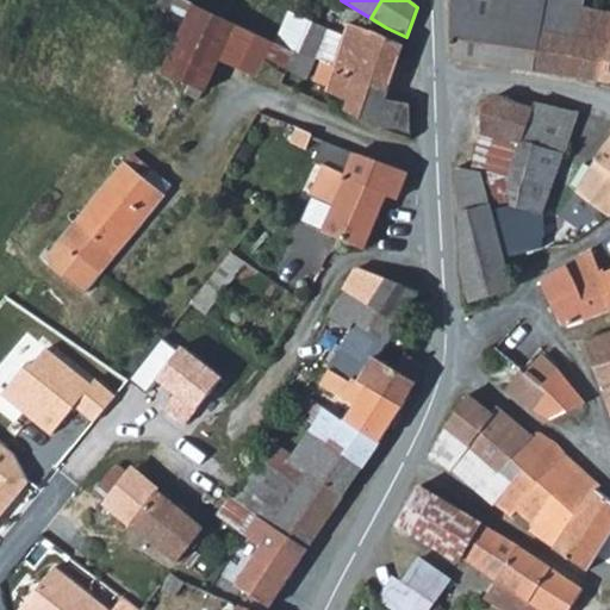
[(450,0),(452,57),(534,70),(545,0),(450,0)]
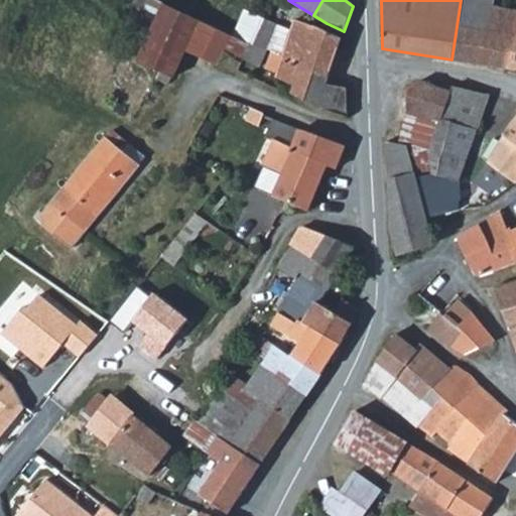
[(461,0),(452,59),(508,68),(515,34),(515,10),(493,6),(467,0),(461,0)]
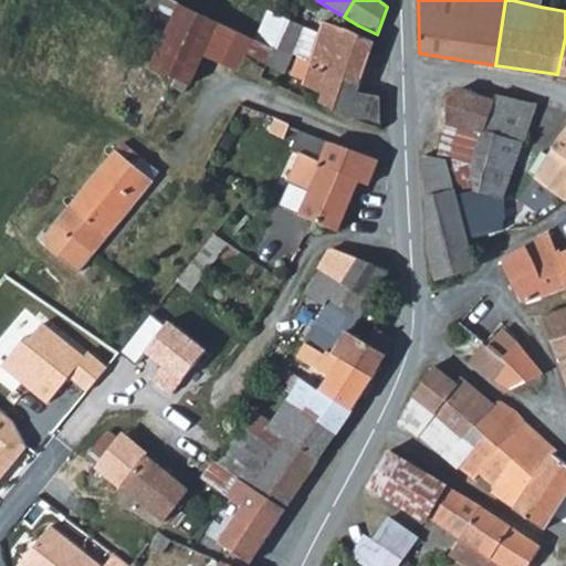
[(190,86),(218,24),(209,21),(177,7),(149,66),(190,86)]
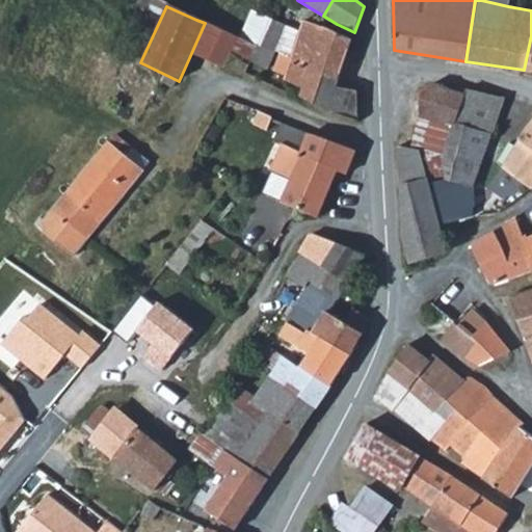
[(241,37),(257,44),(269,18),(254,10),(241,37)]
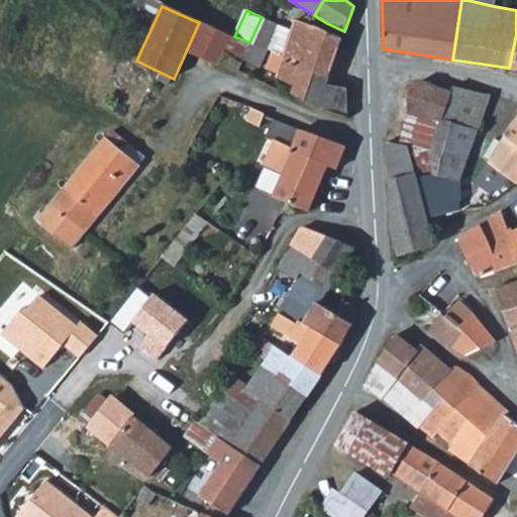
[(318,27),(297,21),(292,29),(262,17),(249,42),(256,44),(249,62),(261,67),(259,72),(295,86),(292,94),(316,105),(316,109),(347,119),(346,87),(326,85),(342,38),(318,27)]
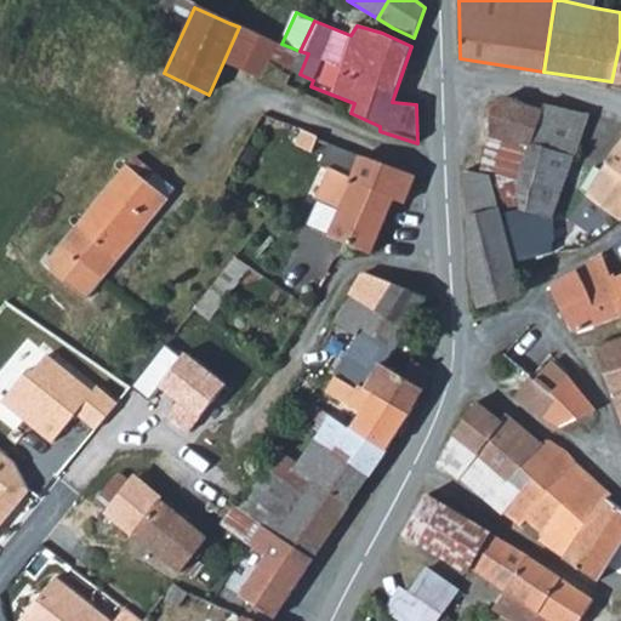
[(294,68),(300,51),(281,44),(277,43),(271,58),(294,68)]
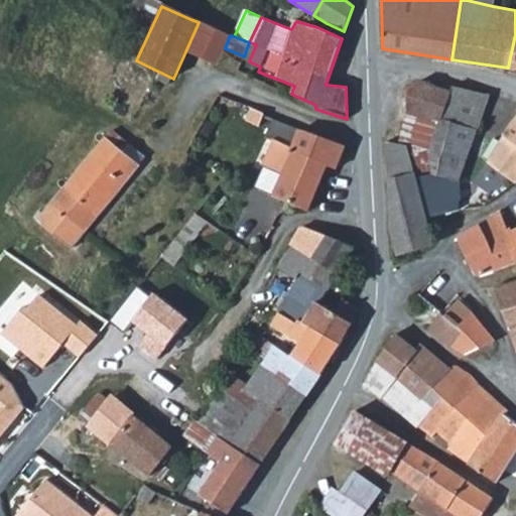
[(425,113),(434,86),(408,78),(408,111),(421,115),(425,113)]
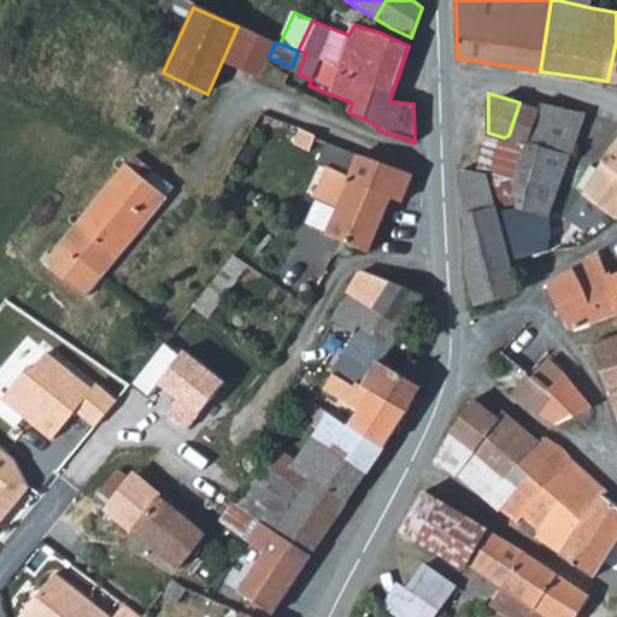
[(509,135),(528,141),(539,109),(519,103),(509,135)]
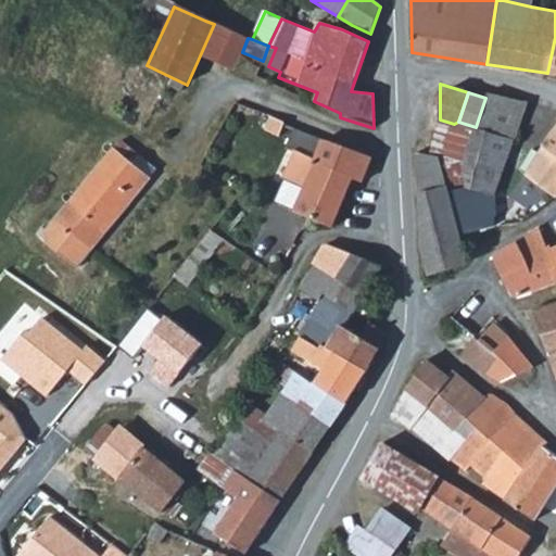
[(515,140),(527,103),(505,98),(487,92),(485,98),(476,127),(515,140)]
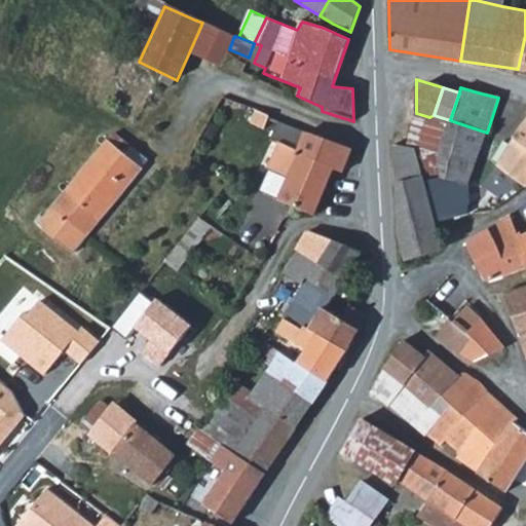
[(267,117),(255,111),(250,121),(262,127),(267,117)]
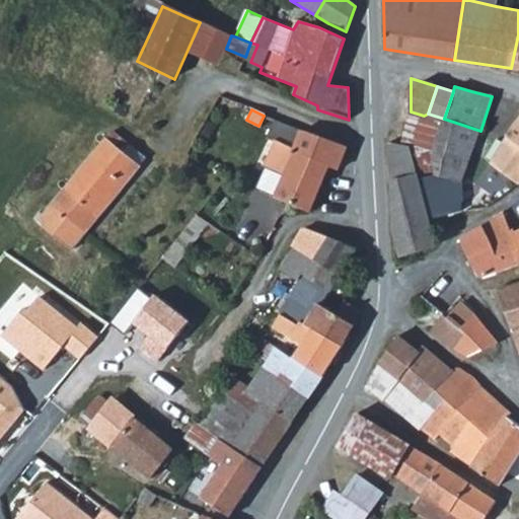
[(423,136),(424,116),(411,112),(404,135),(403,144),(410,145),(417,175),(435,172),(432,162),(436,148),(426,148),(423,136)]
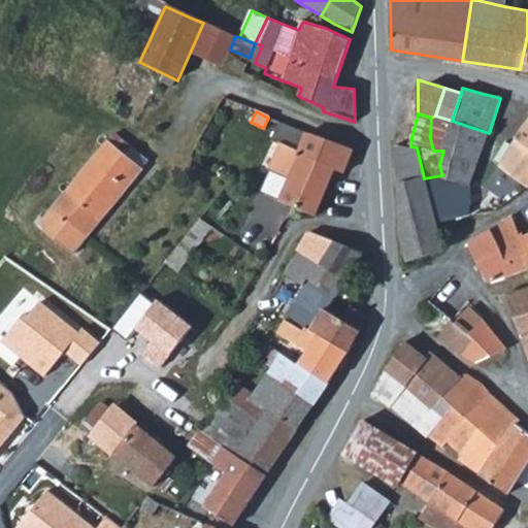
[(433,151),(443,151),(452,121),(435,116),(431,118),(430,138),(433,151)]
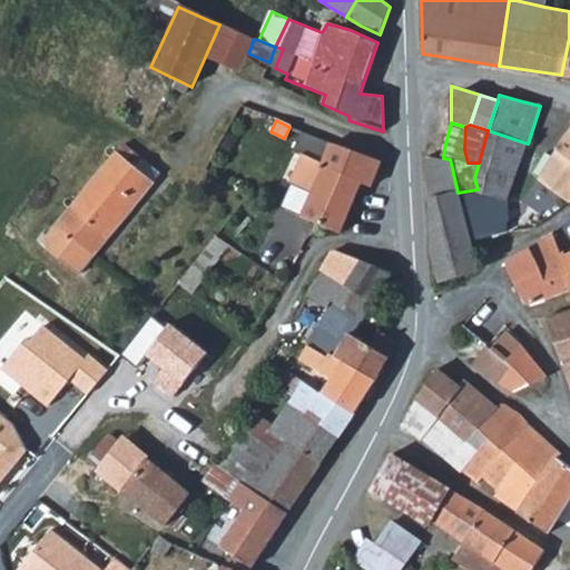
[(474,178),(478,189),(508,200),(528,144),(488,130),(479,163),(474,178)]
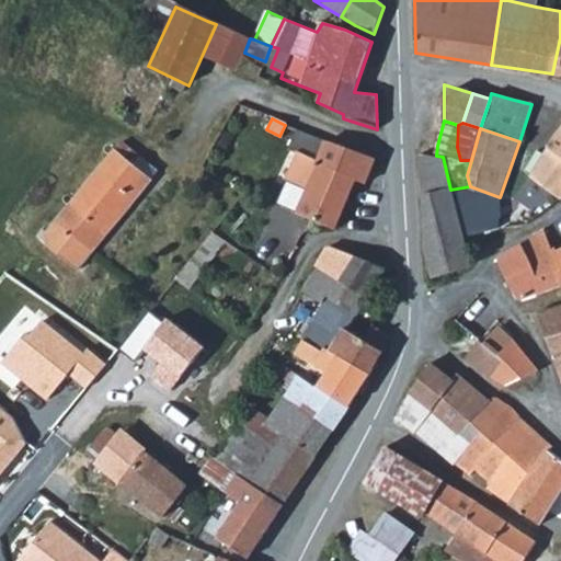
[(560,128),(545,150),(530,176),(560,198),(560,128)]
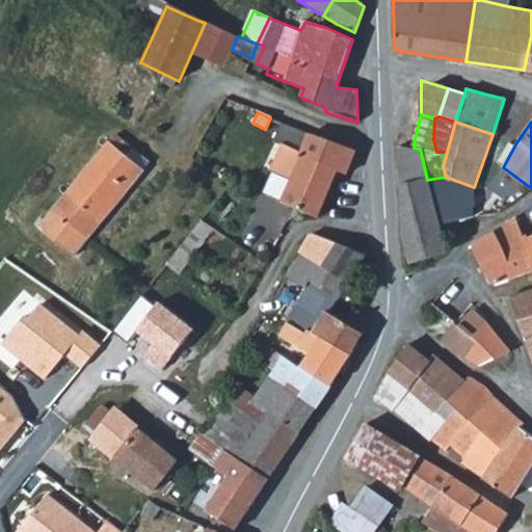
[(282,203),(318,217),(339,170),(301,156),(310,135),(282,124),(273,141),(282,144),(270,170),(290,180),(282,203)]
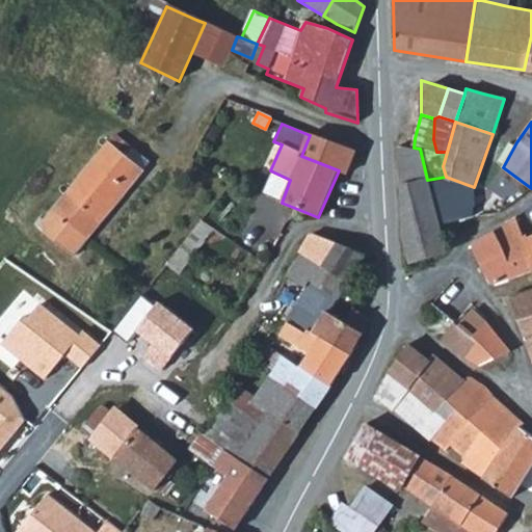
[(38,227),(72,255),(142,171),(126,159),(134,150),(115,135),(38,227)]
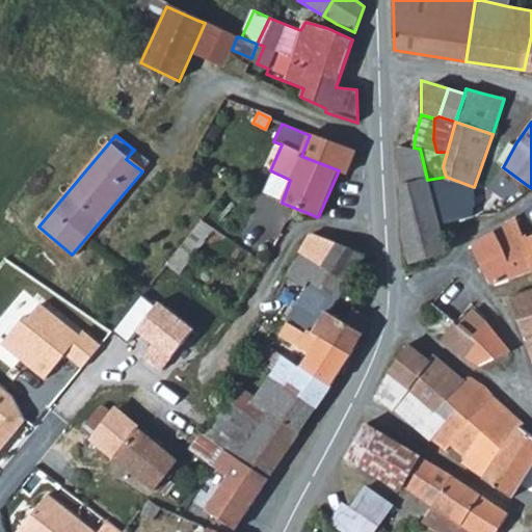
[(301,156),(339,170),(348,175),(355,152),(313,136),(310,135),(301,156)]
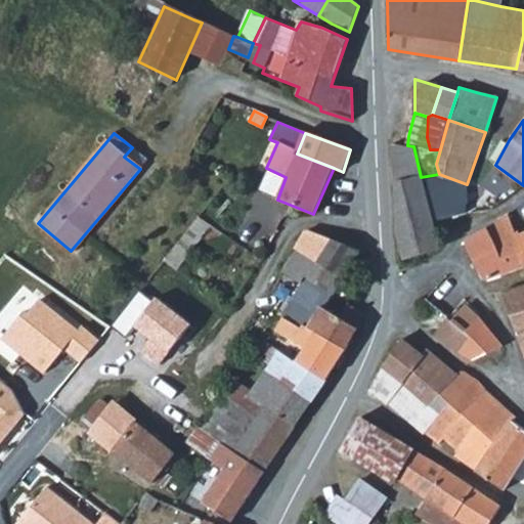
[(407,145),(395,143),(395,184),(421,177),(413,146),(407,145)]
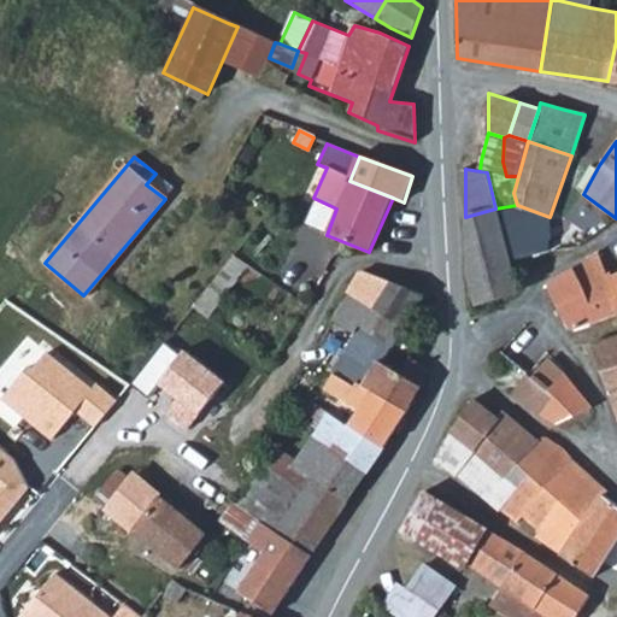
[(156,174),(146,184),(165,199),(174,188),(156,174)]
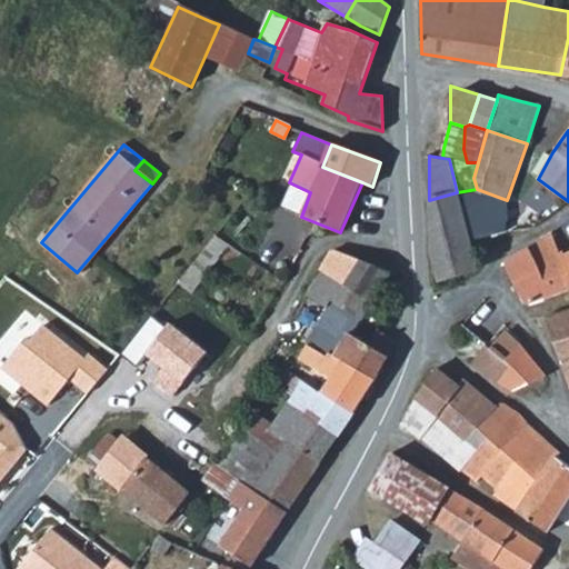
[(568,201),(538,179),(521,216),(528,226),(537,213),(545,220),(568,202),(568,201)]
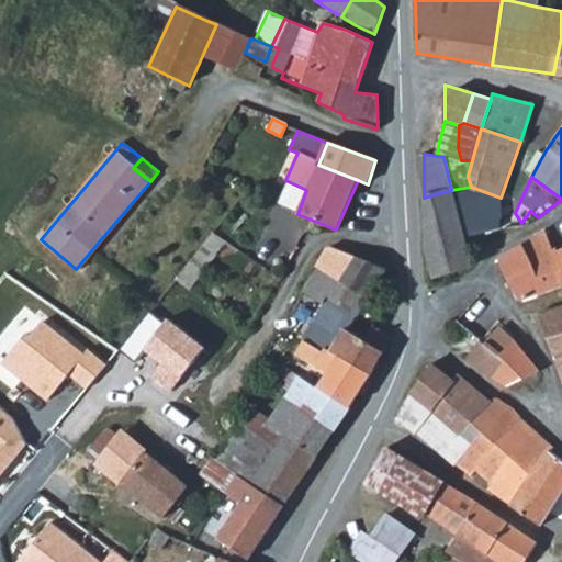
[(501,198),(471,187),(478,215),(502,218),(501,198)]
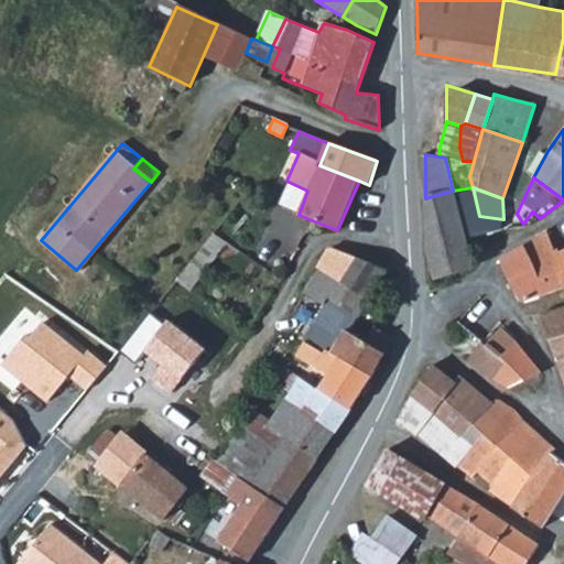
[(453,191),(425,198),(426,248),(435,280),(472,268),(453,191)]
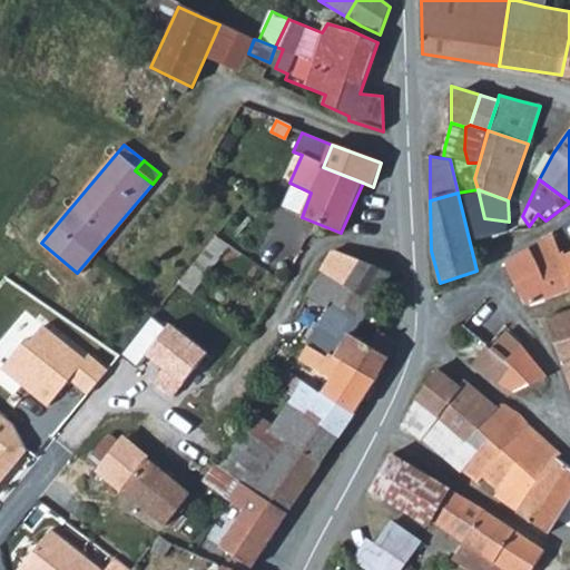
[(569,224),(505,262),(527,305),(569,288),(569,224)]
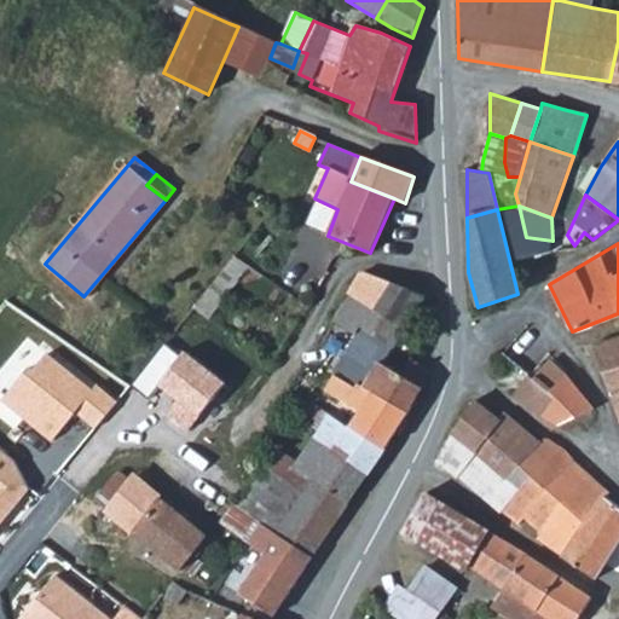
[(248,265),(235,255),(209,285),(223,296),(248,265)]
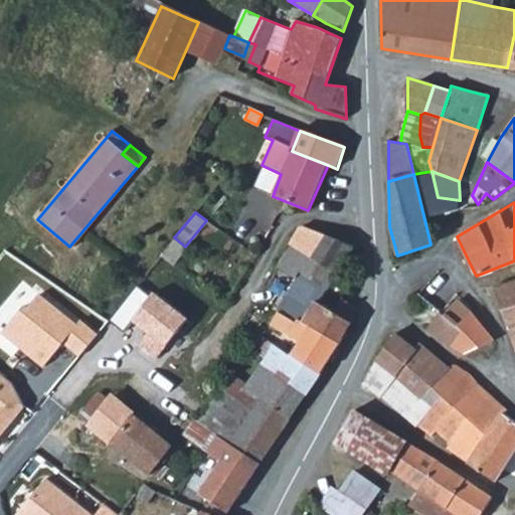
[(298,228),(291,244),(317,260),(328,235),(306,226),(298,228)]
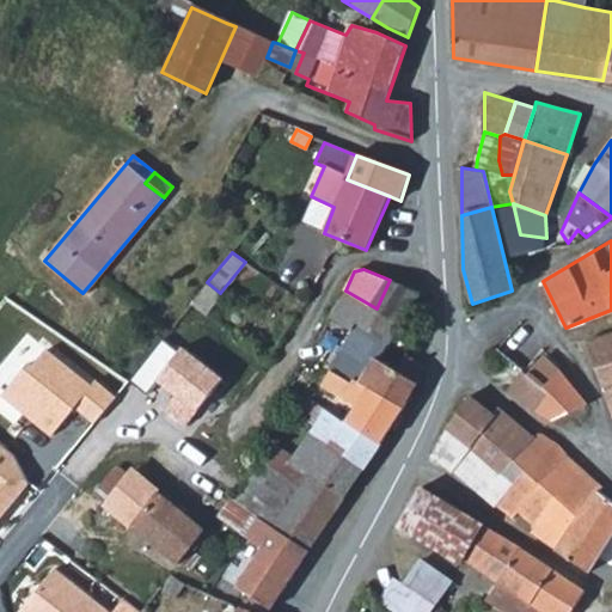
[(377,308),(402,324),(417,299),(421,293),(390,280),(377,308)]
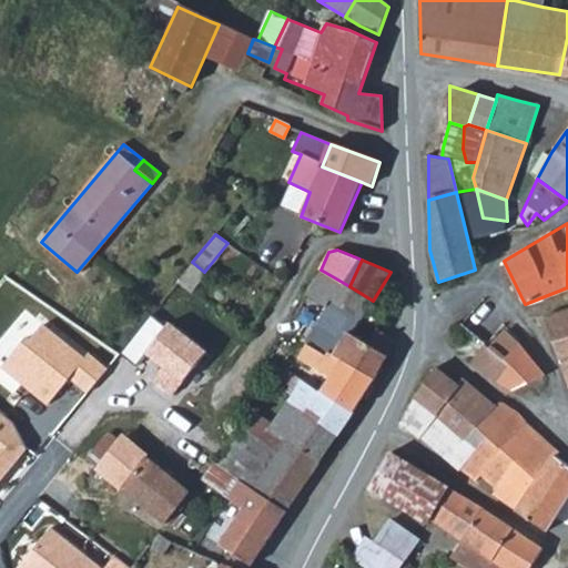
[(331,300),(362,318),(373,301),(350,286),(321,270),(307,293),(325,306),(331,300)]
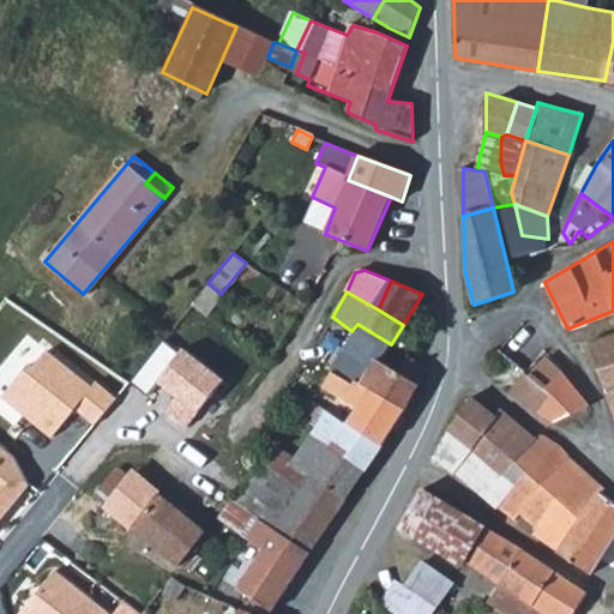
[(417,387),(402,377),(380,362),(391,344),(357,324),(351,331),(330,368),(333,369),(351,381),(354,378),(369,389),(371,386),(405,409),(417,387)]
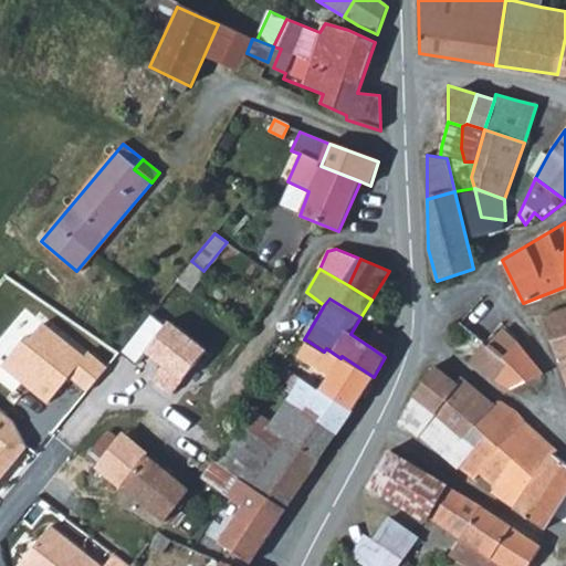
[(498,320),(479,305),(463,327),(488,347),(490,347),(505,359),(521,345),(498,320)]
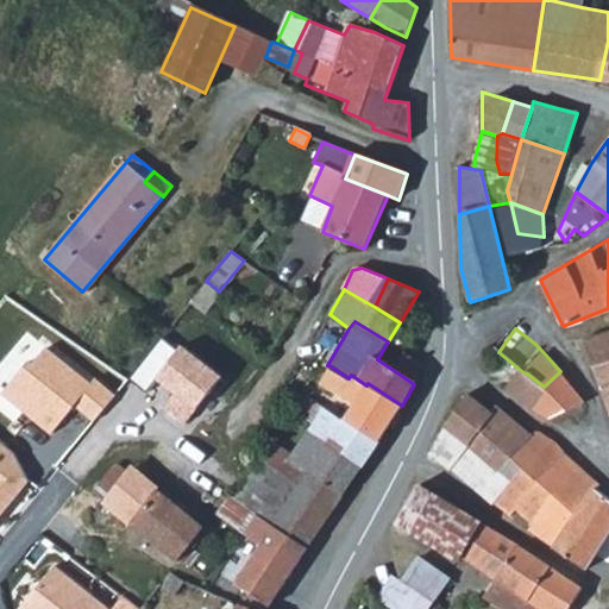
[(608,331),(583,339),(592,365),(608,358),(608,331)]
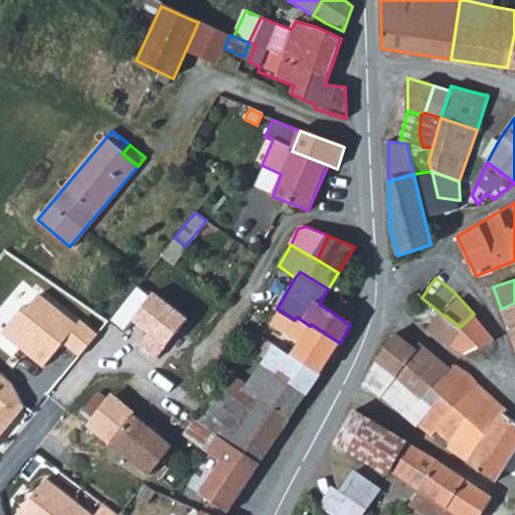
[(130,321),(148,297),(135,287),(110,321),(123,330),(130,321)]
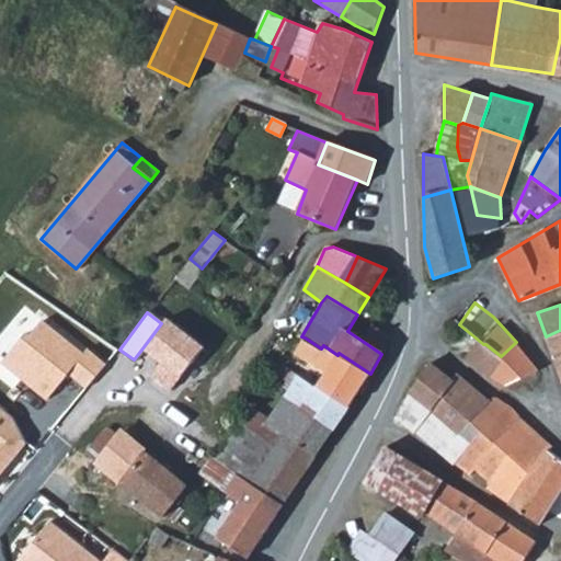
[(1,364),(45,400),(67,373),(86,388),(105,364),(87,348),(83,352),(39,317),(1,364)]
